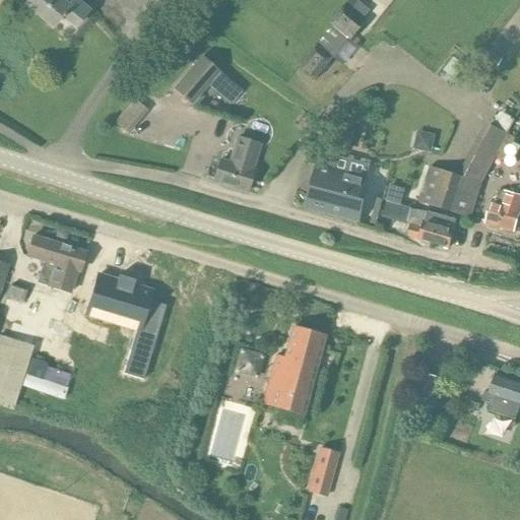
[(29,0),(25,5),(53,27),(61,17),(75,28),(89,11),(75,0),(70,0),(66,6),(58,0),(29,0)]
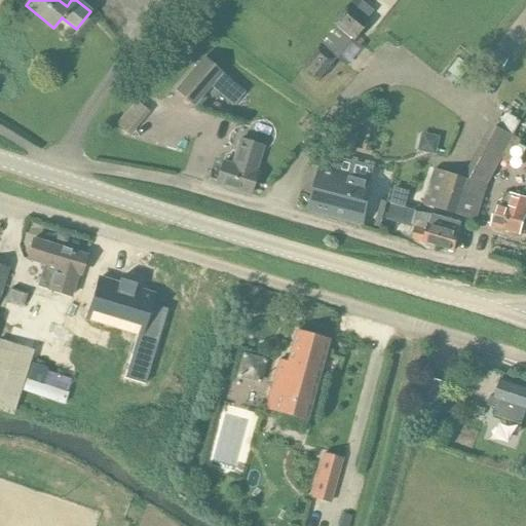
[(303,68),(322,82),(337,61),(352,41),(355,43),(370,25),(368,23),(376,12),(361,0),(353,9),(348,6),(334,25),(337,28),(323,45),(322,44),(303,68)]
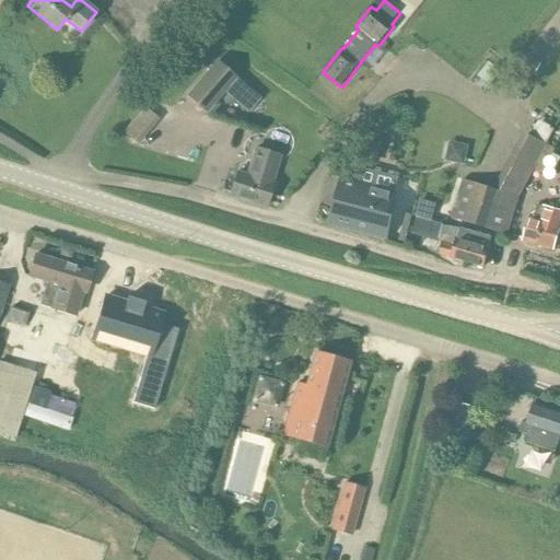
[(237,79),(219,62),(189,97),(203,109),(220,90),(224,93),(237,79)]
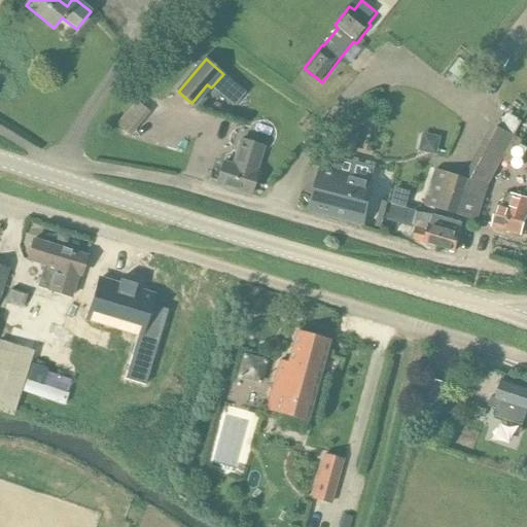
[(493,125),(464,178),(435,169),(425,204),(478,221),(487,186),(503,159),(511,163),(522,141),(493,125)]
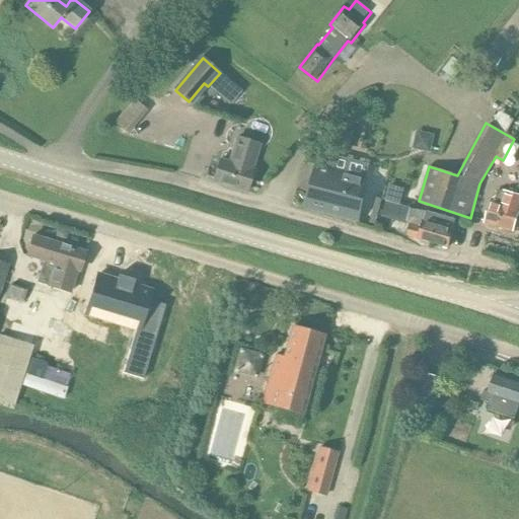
[(417,132),(413,149),(431,153),(435,136),(417,132)]
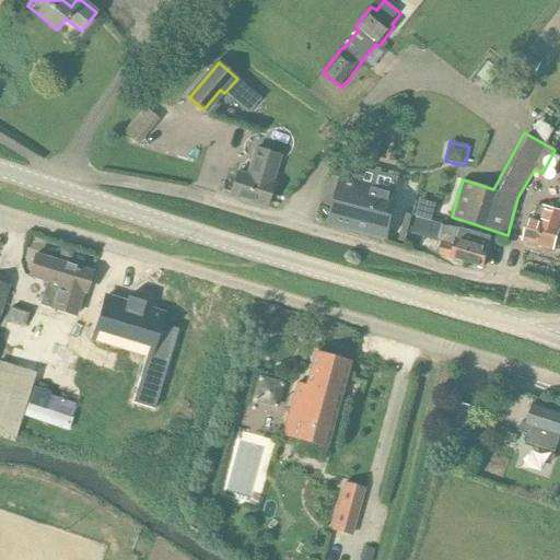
[(280,158),(255,150),(247,176),(237,173),(237,176),(231,197),(266,208),(272,187),(272,184),(280,158)]
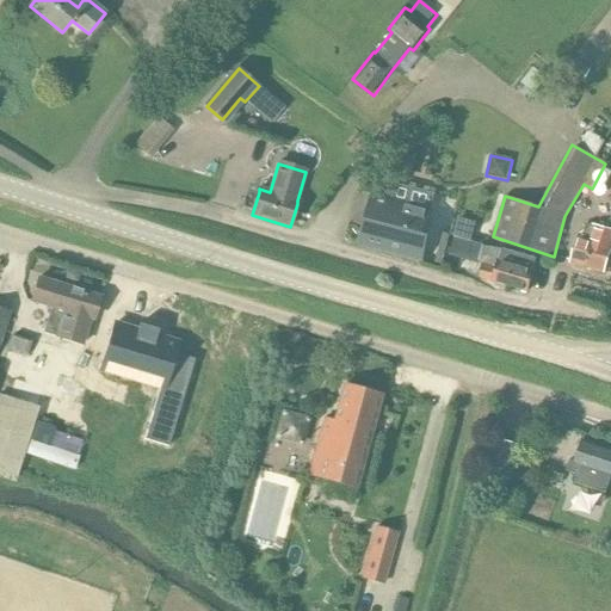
[(371,193),(365,220),(372,221),(365,246),(386,252),(421,261),(427,238),(429,235),(423,234),(430,209),(394,199),(371,193)]
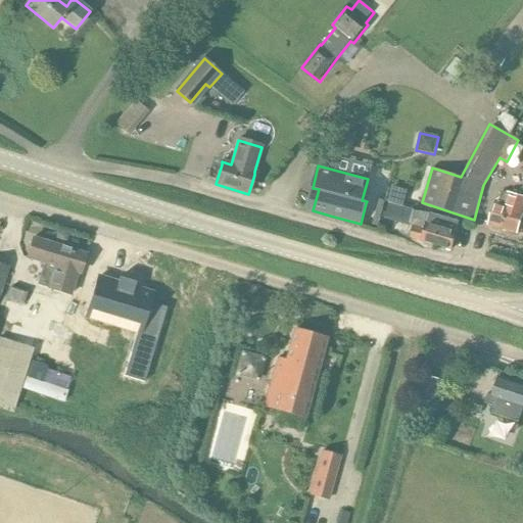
[(392,188),(389,200),(406,204),(409,192),(392,188)]
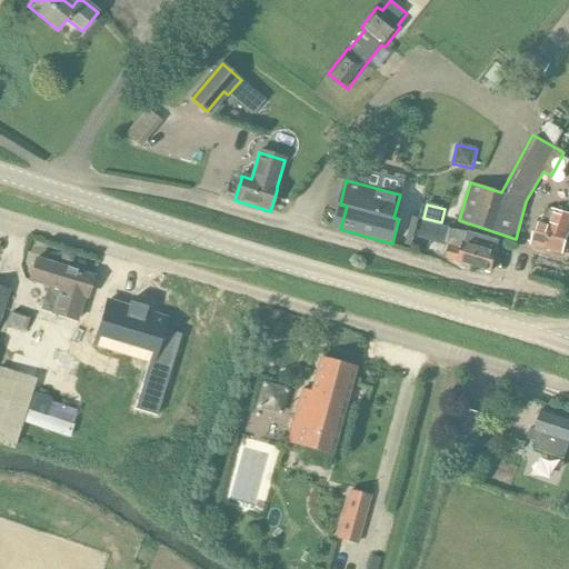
[(538,222),(538,223),(532,245),(562,253),(566,238),(568,238),(568,206),(567,215),(545,209),(540,223),(538,222)]
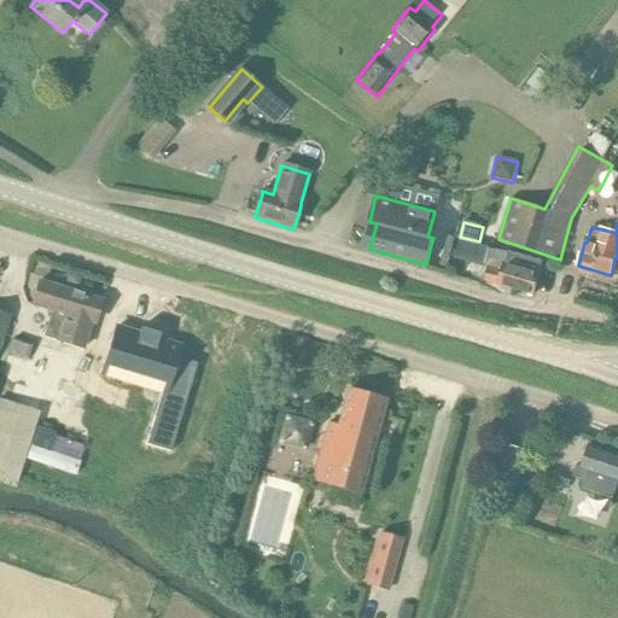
[(482,266),(485,255),(488,249),(459,240),(454,257),(462,260),(482,266)]
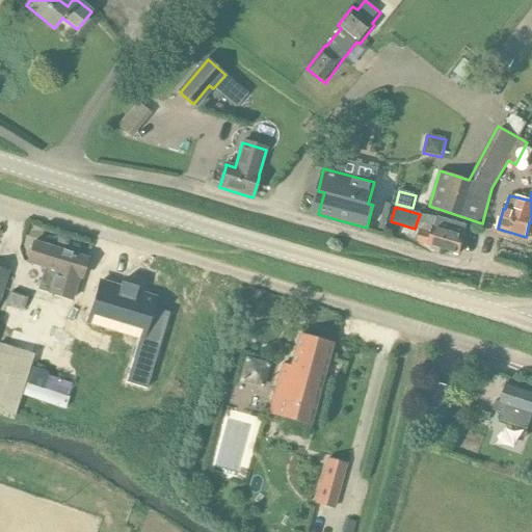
[(420,231),(420,232),(417,242),(429,245),(428,246),(459,255),(463,239),(463,238),(467,228),(436,219),(433,230),(432,234),(420,231)]
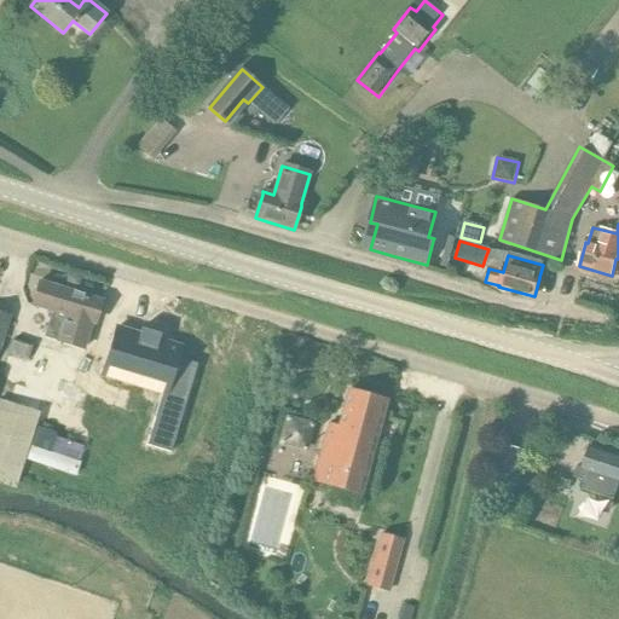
[(40,282),(33,305),(51,311),(42,337),(85,351),(93,324),(94,324),(102,301),(40,282)]
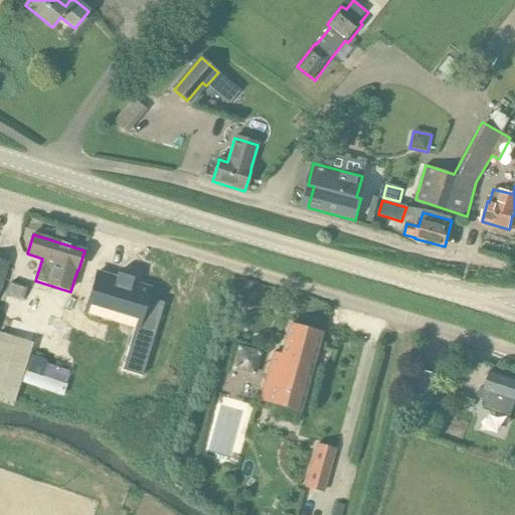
[(0,290),(8,265),(0,262),(0,290)]
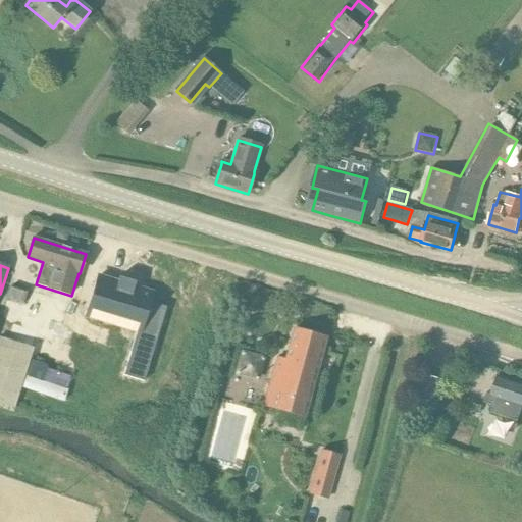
[(92,293),(88,306),(141,322),(138,331),(129,358),(148,363),(143,380),(144,381),(166,307),(165,307),(164,308),(151,304),(153,295),(133,289),(136,281),(119,276),(117,284),(96,278),(92,293)]
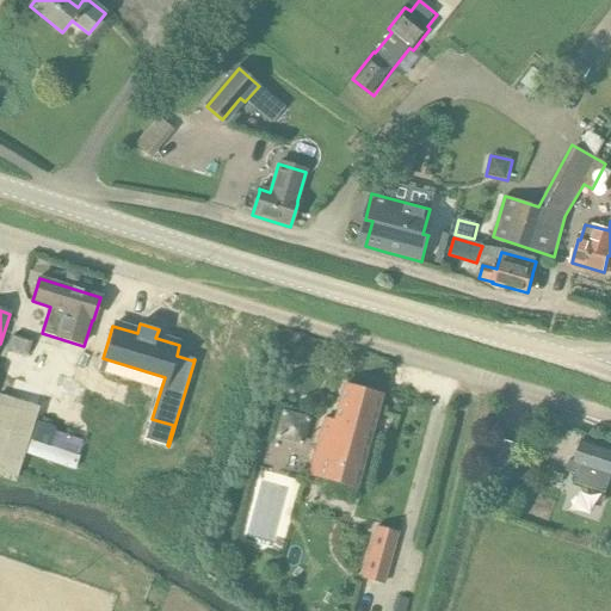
[(14,338),(2,371),(24,378),(30,358),(29,357),(34,344),(14,338)]
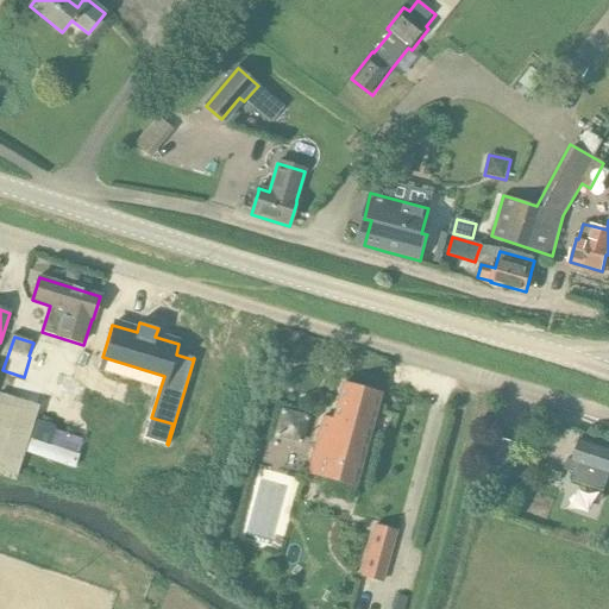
[(36,343),(26,376),(45,382),(55,349),(36,343)]
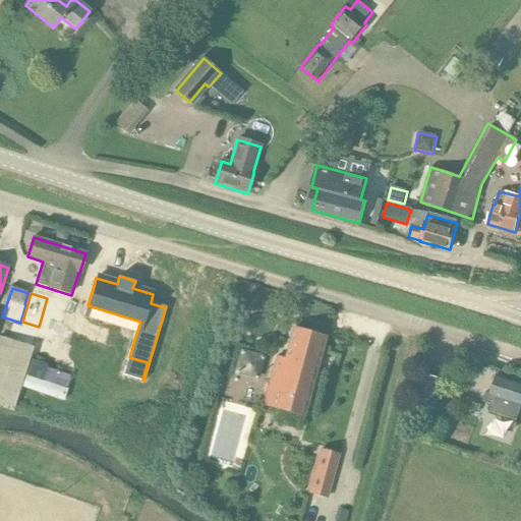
[(277,356),(272,377),(264,405),(303,416),(326,338),(293,329),(285,359),(277,356)]
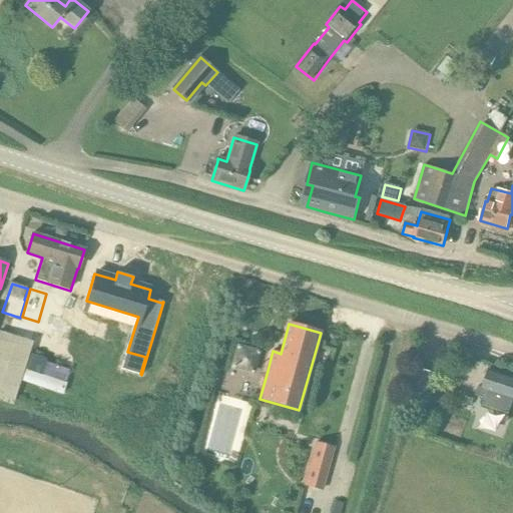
[(21,340),(0,332),(0,385),(3,378),(12,380),(14,372),(13,372),(19,349),(29,353),(33,345),(21,340)]
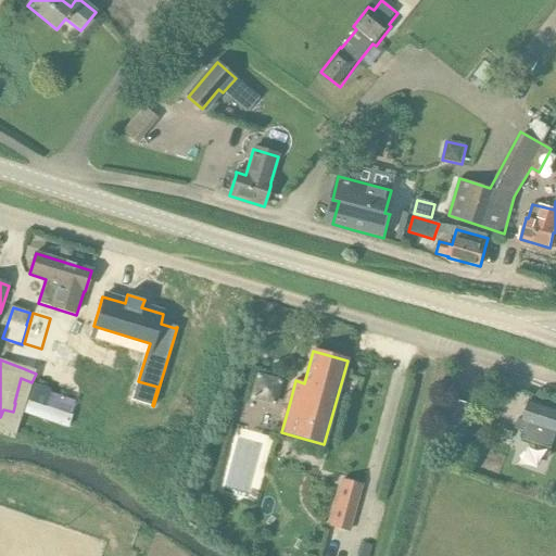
[(27,401),(23,414),(68,428),(72,416),(71,415),(75,402),(50,393),(51,390),(48,389),(48,388),(47,388),(48,383),(39,380),(37,386),(34,384),(28,401),(27,401)]
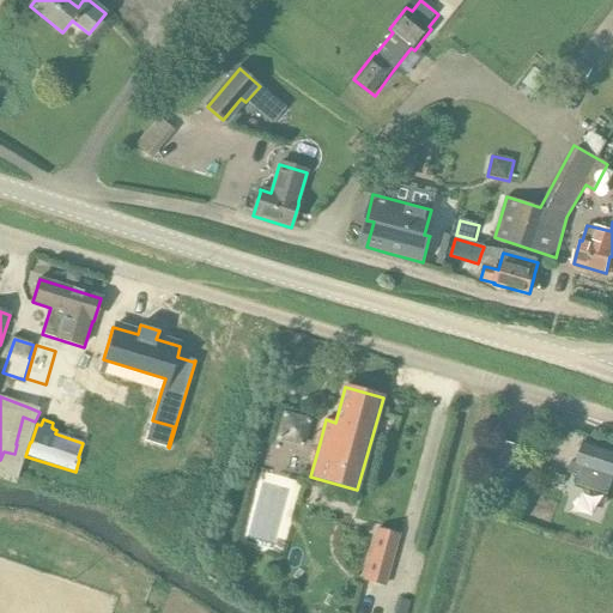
[(496,438),(484,472),(511,481),(522,447),(496,438)]
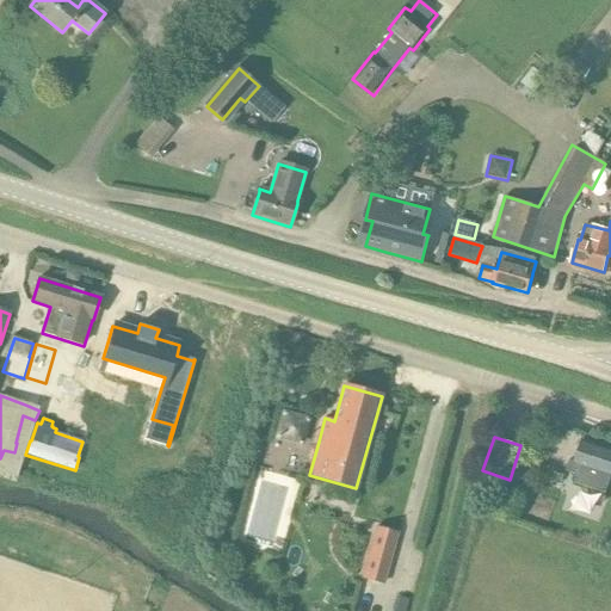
[(566,471),(578,475),(575,483),(606,494),(610,481),(610,450),(584,442),(576,463),(571,461),(566,471)]
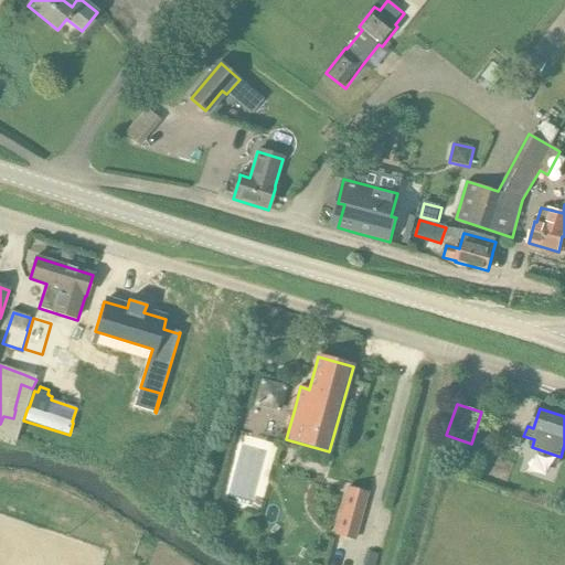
[(505,434),(500,450),(518,456),(523,439),(505,434)]
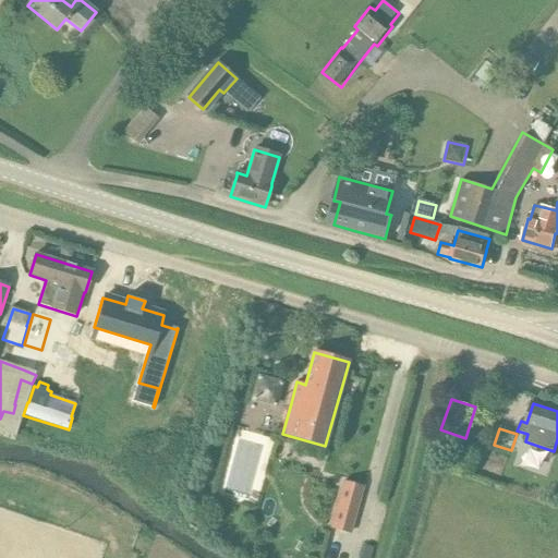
[(343,482),(331,529),(352,534),(364,487),(343,482)]
